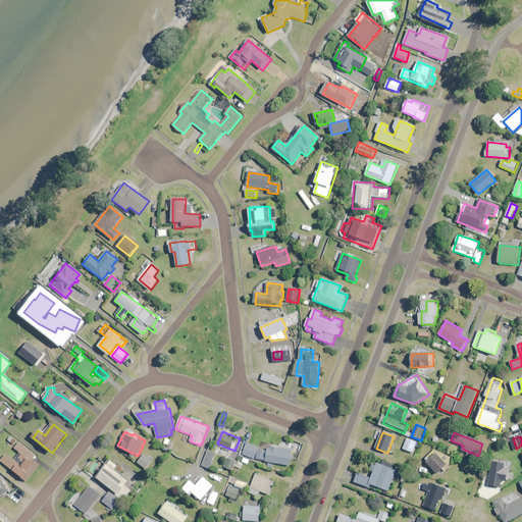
[(417,442),(407,438),(404,449),(414,453),(417,442)]
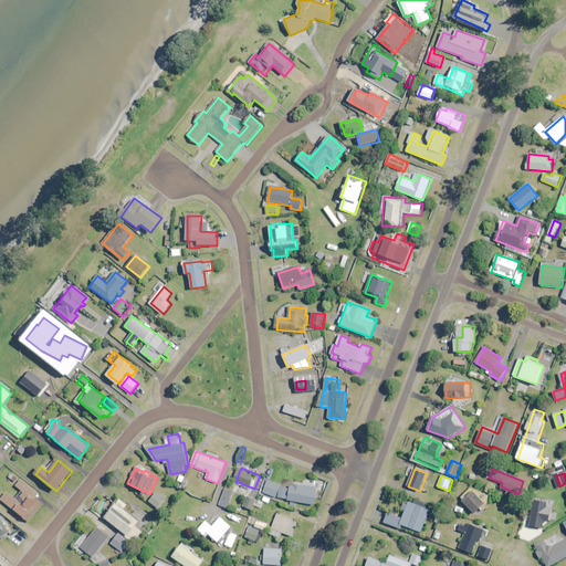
[(39,493),(21,480),(10,495),(7,493),(1,501),(30,522),(44,504),(35,498),(39,493)]
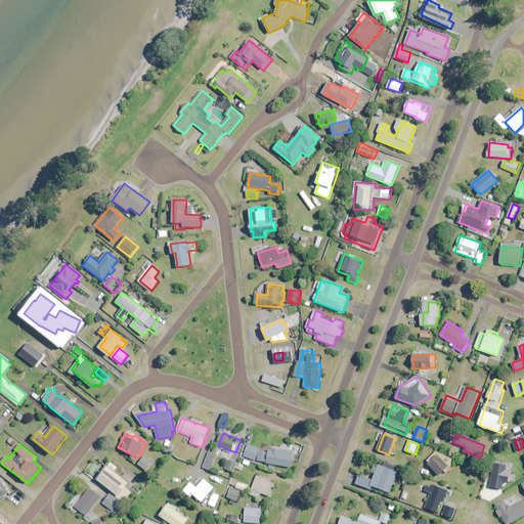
[(291,469),(294,452),(271,447),(270,453),(260,450),(260,448),(247,445),(244,457),(291,469)]
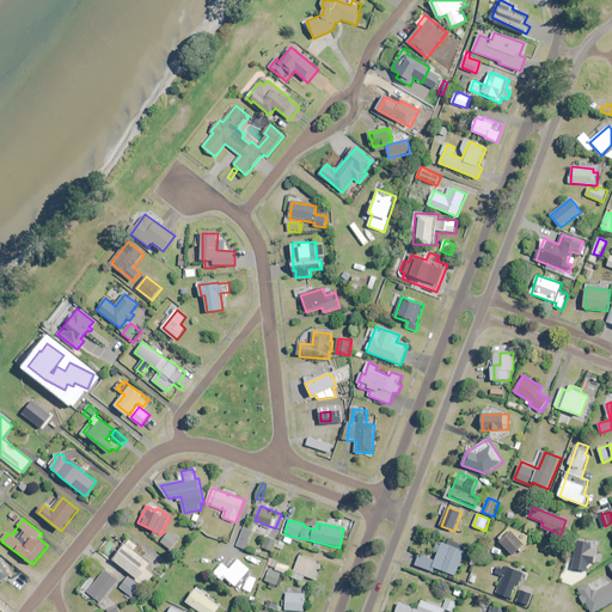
[(252,532),(244,530),(238,546),(246,550),(252,532)]
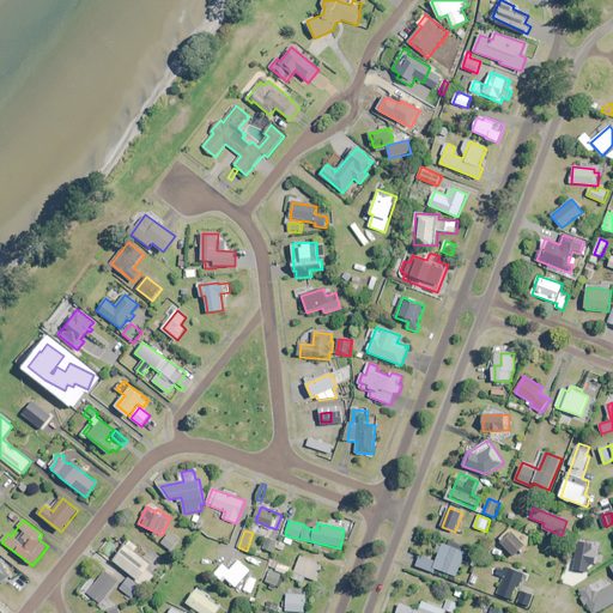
[(180,541),(170,533),(162,545),(171,552),(180,541)]
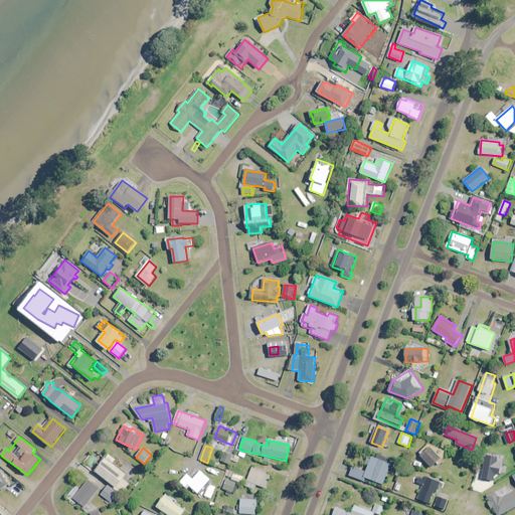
[(442,459),(431,448),(421,456),(433,467),(442,459)]
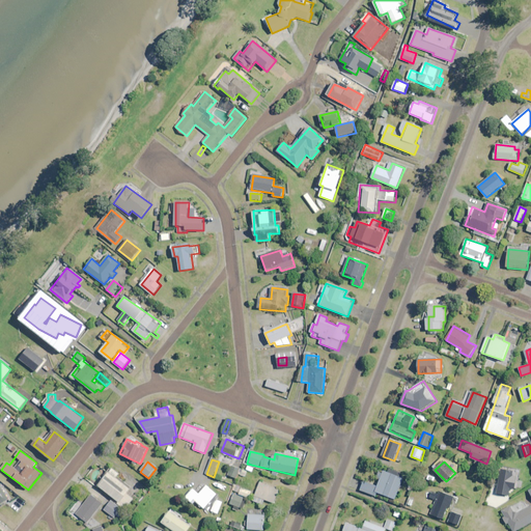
[(241,471),(234,468),(229,476),(236,479),(241,471)]
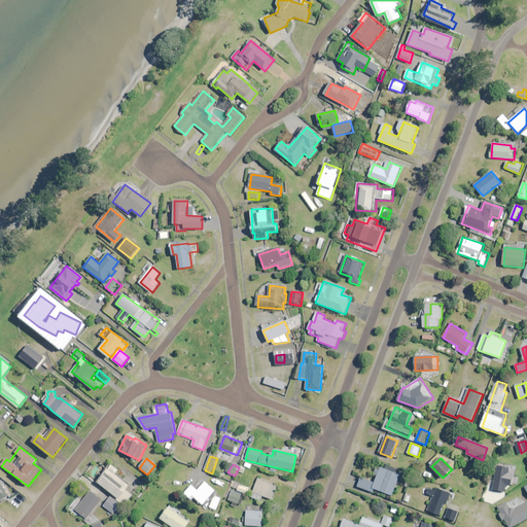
[(99,483),(127,504),(133,495),(127,490),(131,486),(116,475),(119,470),(112,465),(99,483)]
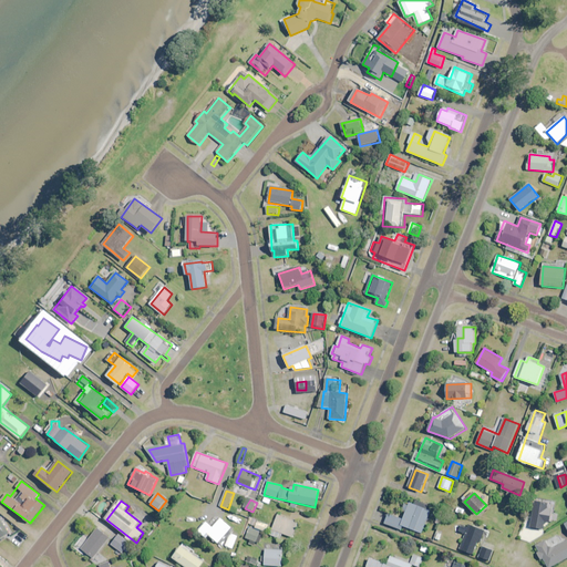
[(429,506),(415,501),(414,505),(406,502),(403,511),(406,512),(403,519),(390,513),(385,523),(401,529),(403,526),(422,534),(431,512),(426,511),(429,506)]
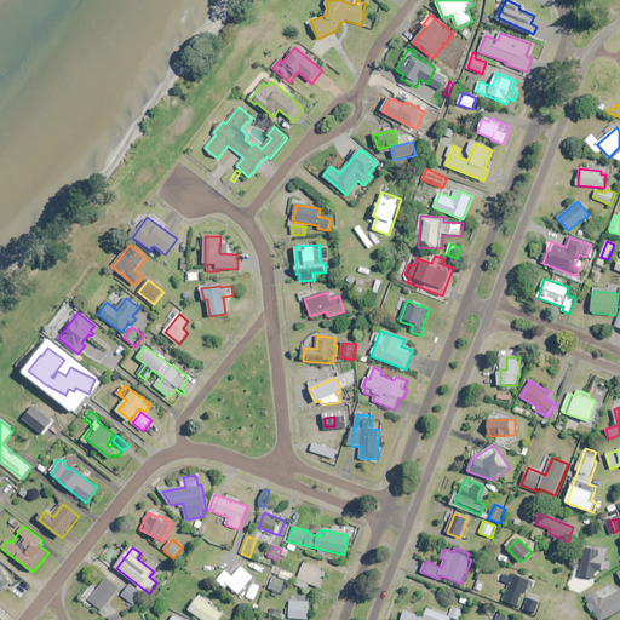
[(600,551),(584,549),(580,577),(596,579),(600,551)]
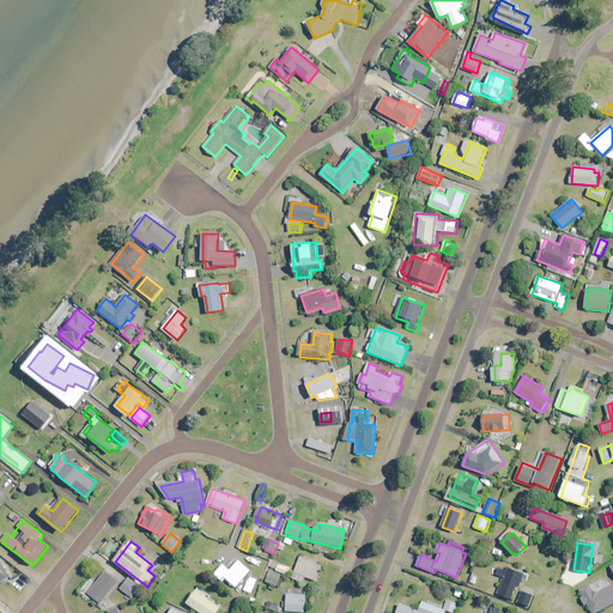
[(323,565),(302,557),(292,577),(304,582),(305,577),(317,581),(323,565)]
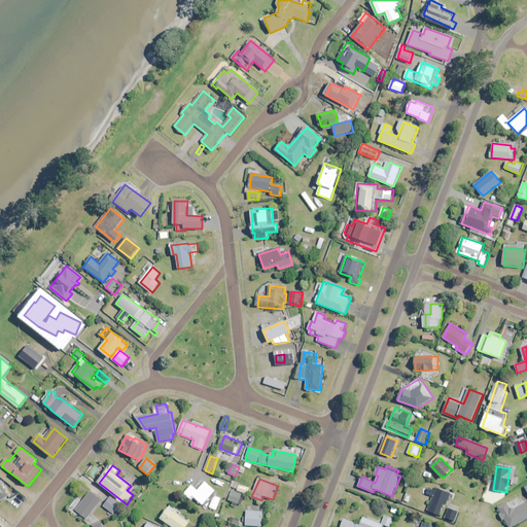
[(210,503),(216,496),(213,494),(215,491),(203,480),(196,489),(191,486),(184,494),(190,499),(192,496),(207,507),(210,503)]
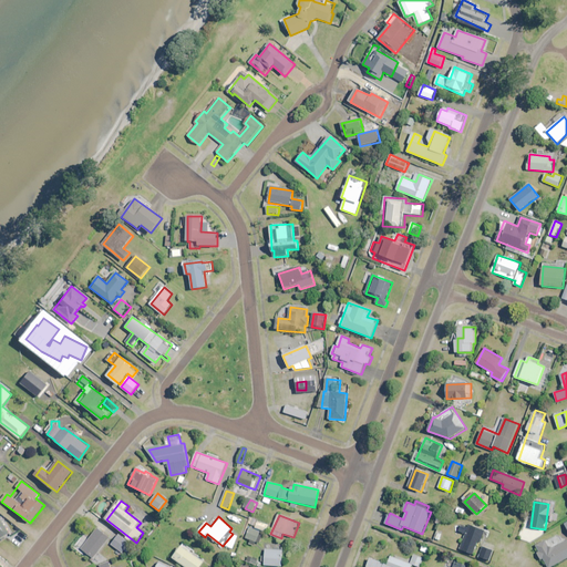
[(0,539),(11,534),(2,521),(0,522),(0,539)]
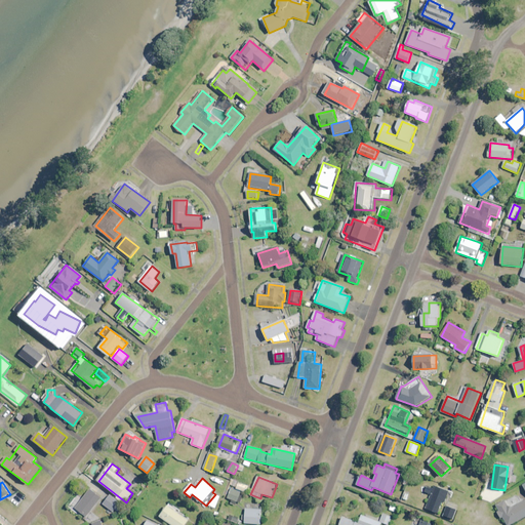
[(249,486),(239,482),(237,488),(246,492),(249,486)]
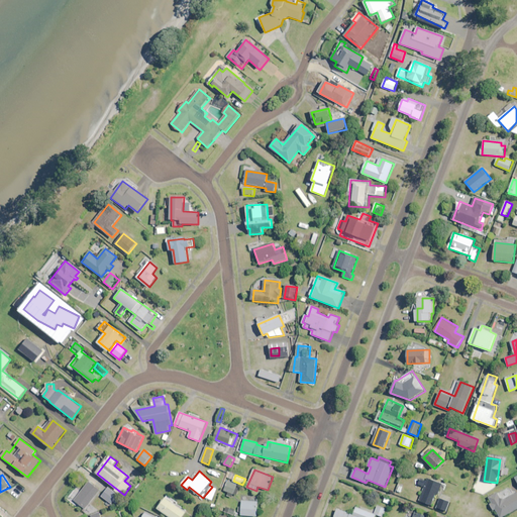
[(442,485),(428,479),(420,501),(432,505),(436,495),(438,495),(442,485)]
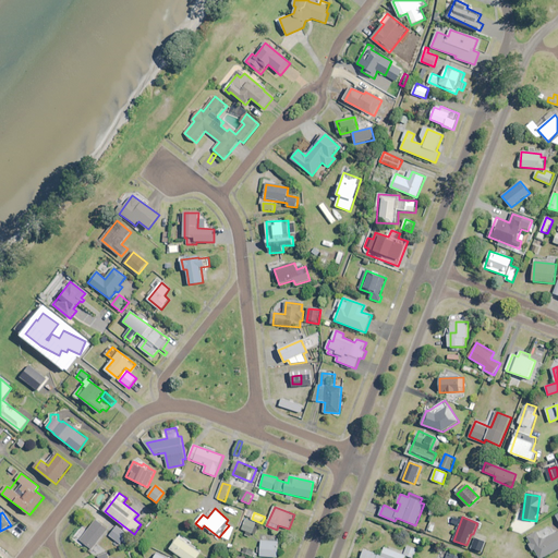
[(256,523),(247,519),(242,530),(252,534),(256,523)]
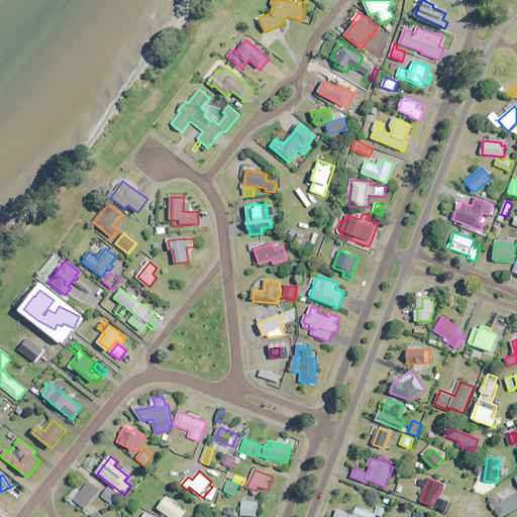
[(399,484),(392,481),(388,490),(396,493),(399,484)]
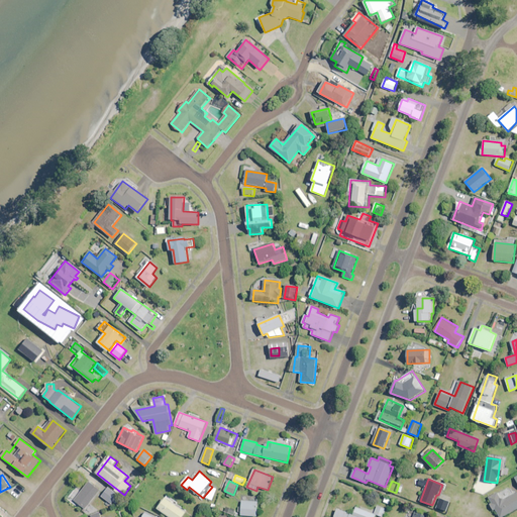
[(101,492),(90,482),(74,501),(85,510),(101,492)]
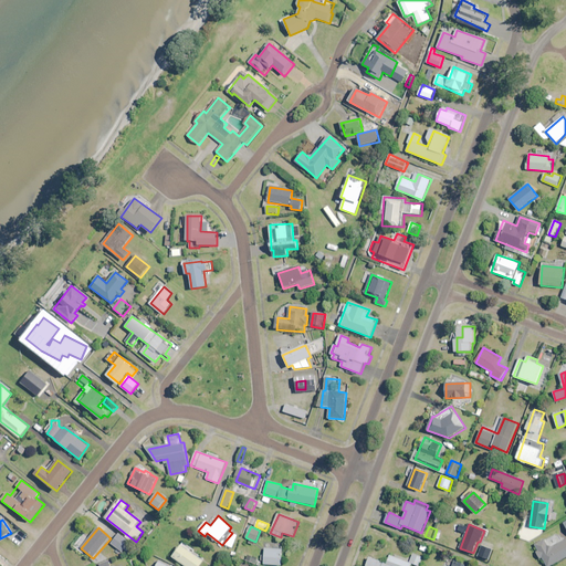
[(238,537),(233,533),(224,545),(230,548),(238,537)]
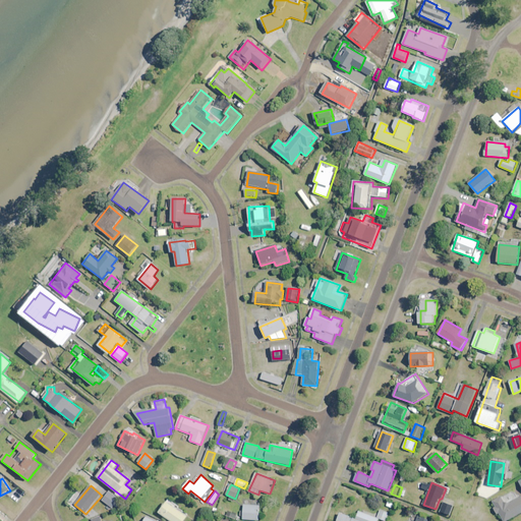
[(119,499),(109,491),(103,500),(113,508),(119,499)]
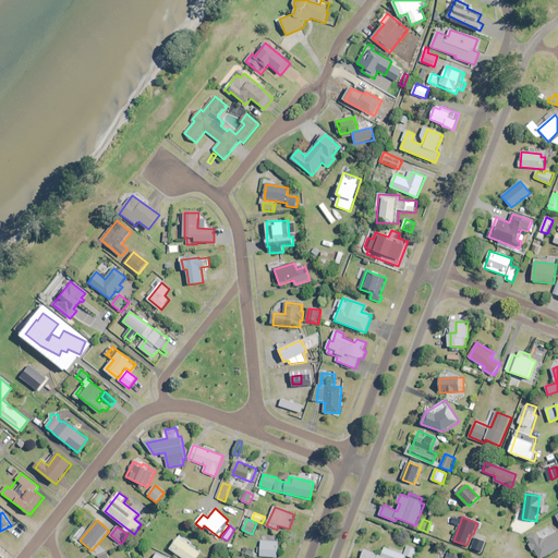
[(542,557),(557,549),(557,533),(543,542),(537,532),(526,538),(533,550),(534,549),(538,557),(542,557)]
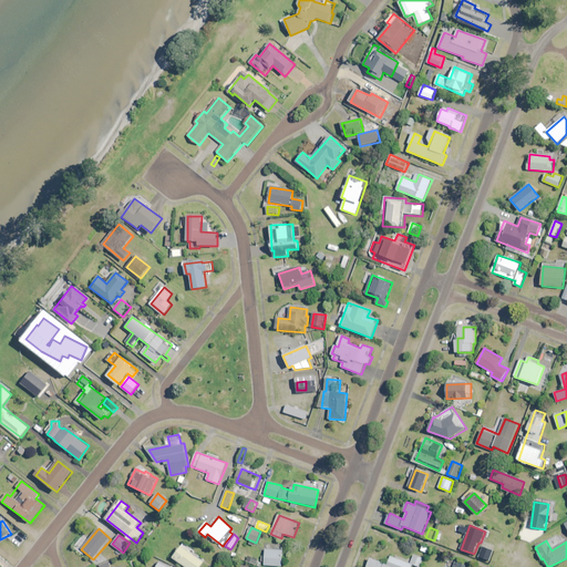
[(191,548),(184,544),(173,558),(185,566),(200,566),(205,563),(189,550),(191,548)]
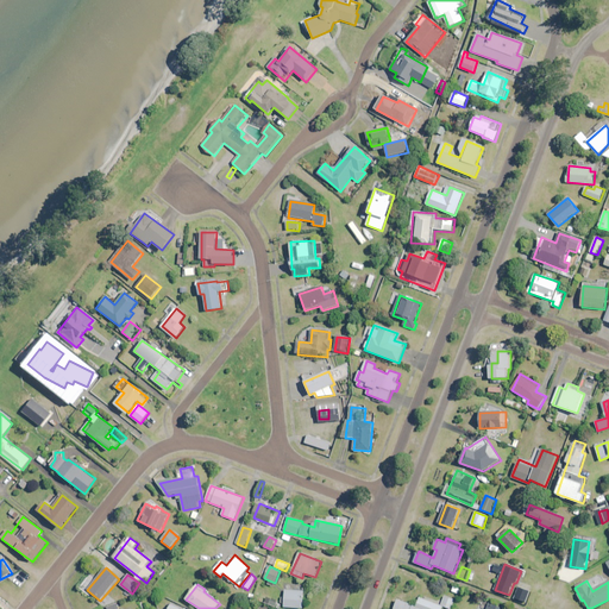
[(531,592),(520,588),(515,598),(526,603),(531,592)]
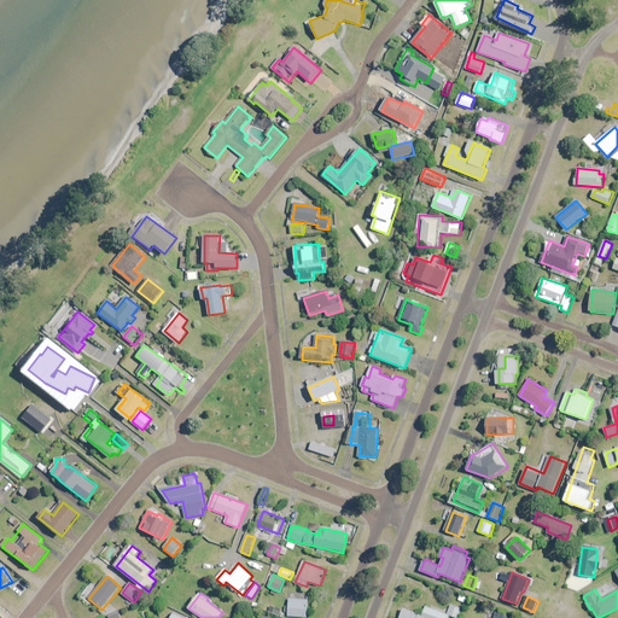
[(309,600),(290,599),(289,617),(308,617),(309,600)]
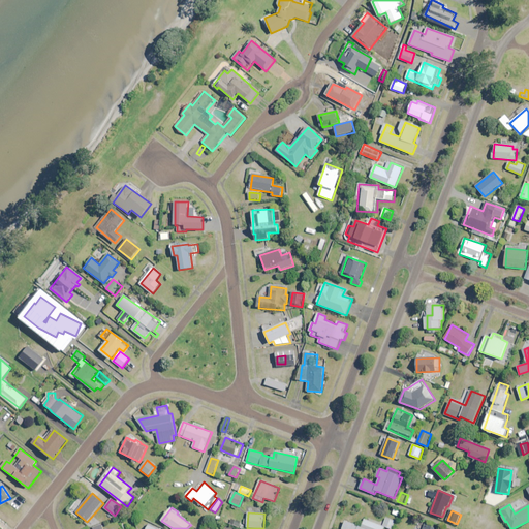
[(392,528),(396,521),(386,518),(383,526),(391,528),(392,528)]
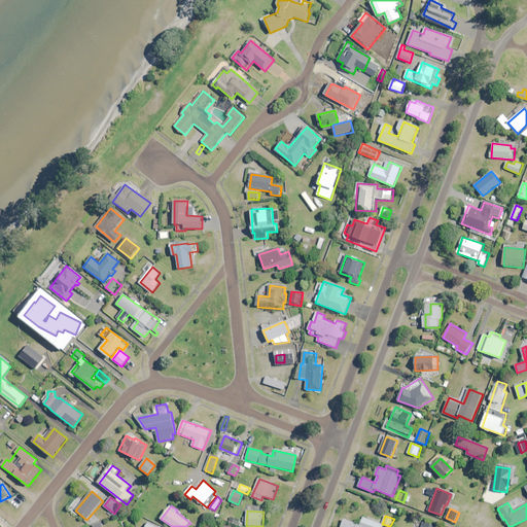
[(383,526),(384,526),(364,518),(360,525),(345,518),(342,526),(344,526),(383,526)]
